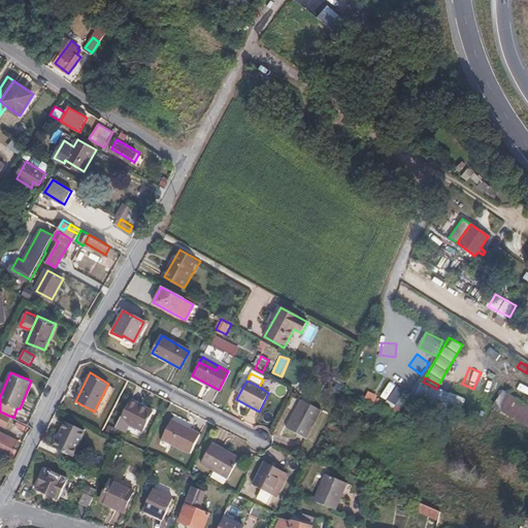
[(390,381),(381,398),(397,407),(406,390),(390,381)]
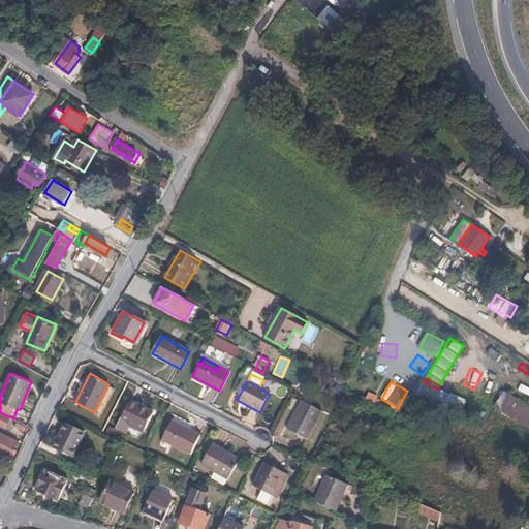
[(369,392),(368,400),(378,401),(379,394),(369,392)]
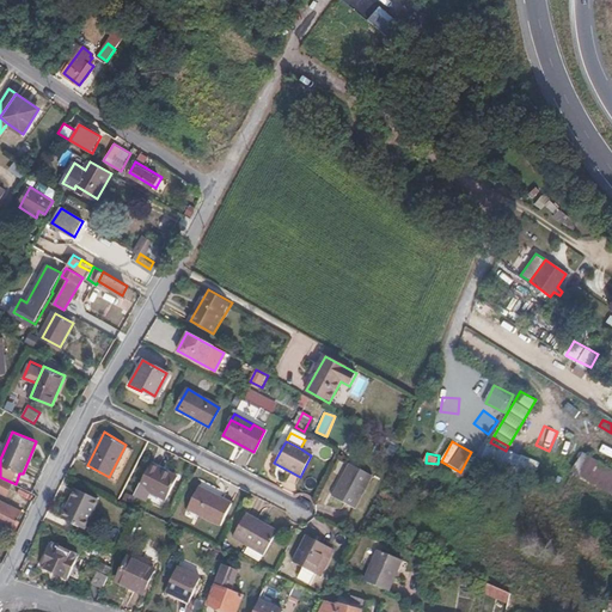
[(574,479),(611,499),(611,475),(585,460),(574,479)]
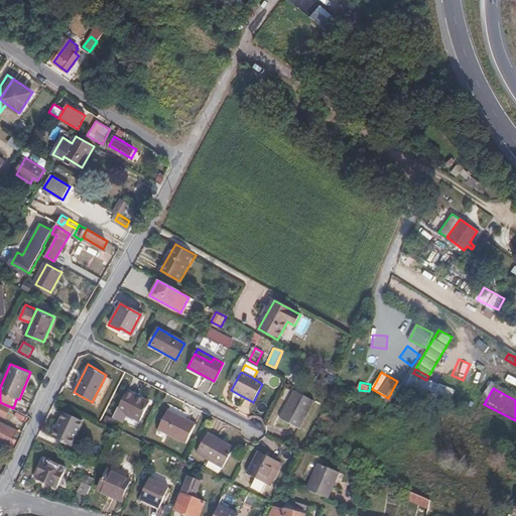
[(138,420),(148,402),(127,389),(116,408),(138,420)]
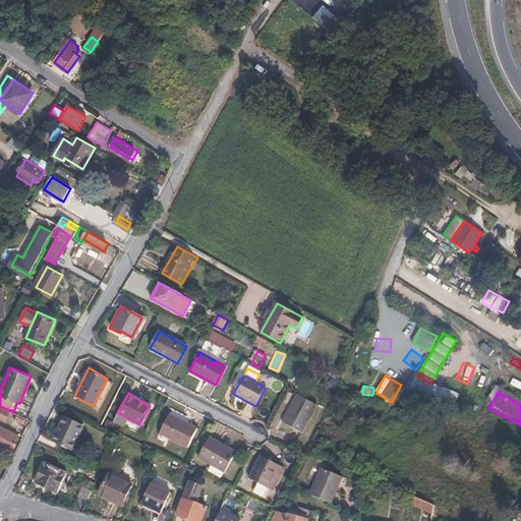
[(302,433),(316,406),(297,395),(283,422),(302,433)]
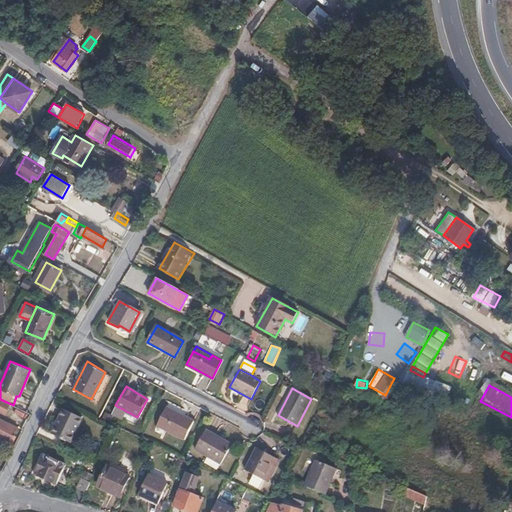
[(0,412),(5,415),(11,404),(0,399),(0,412)]
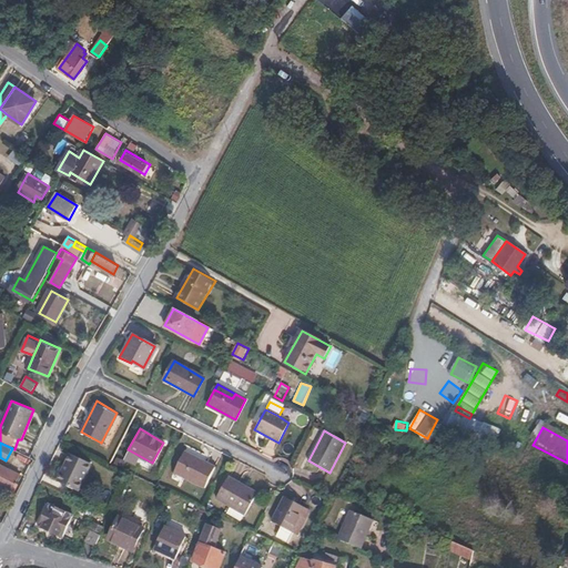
[(214,467),(183,450),(173,472),(203,487),(214,467)]
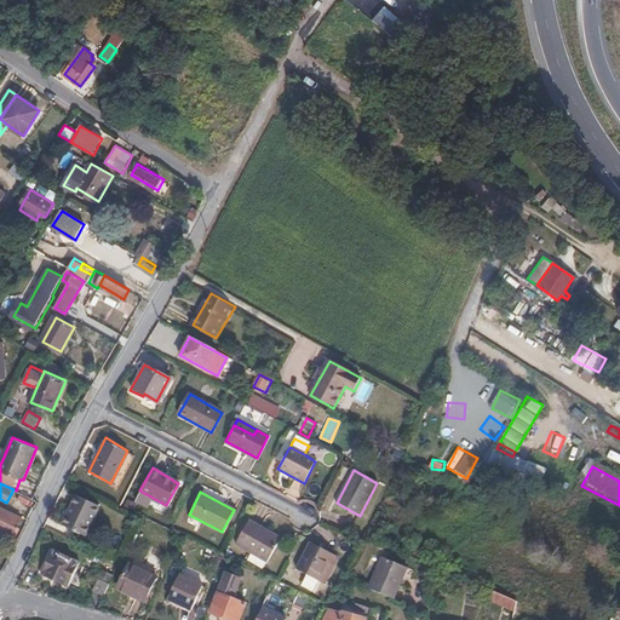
[(98,506),(76,495),(62,523),(84,535),(98,506)]
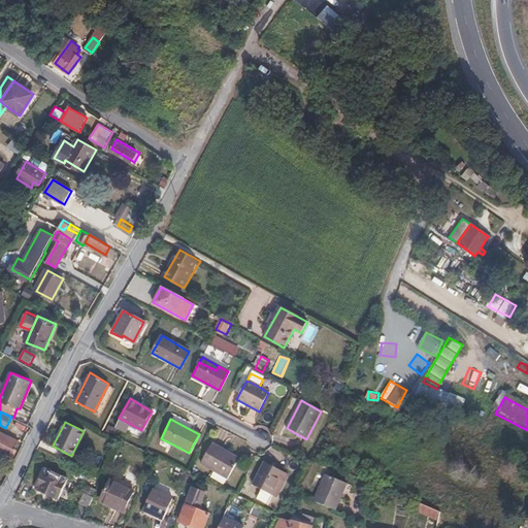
[(19,441),(0,431),(0,450),(13,457),(18,449),(14,448),(19,441)]
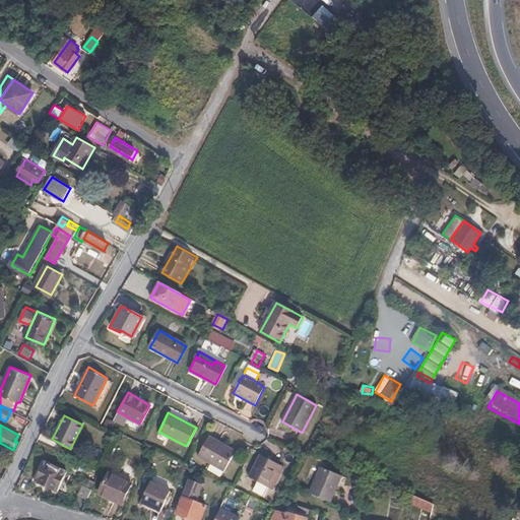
[(218,442),(208,436),(197,456),(223,471),(234,451),(218,443),(218,442)]
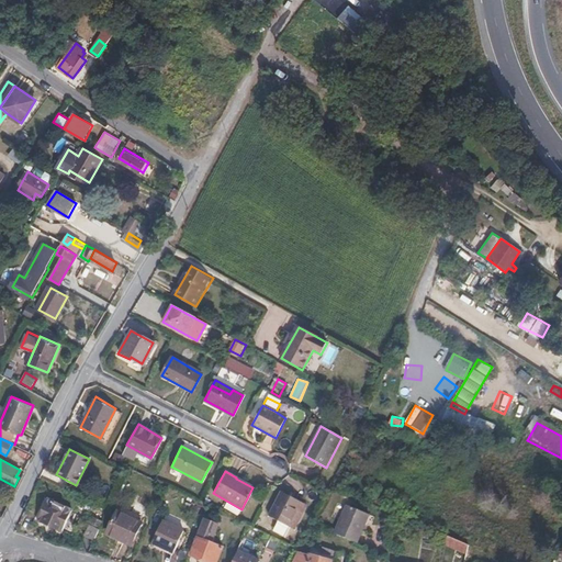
[(519,504),(525,491),(497,478),(492,491),(519,504)]
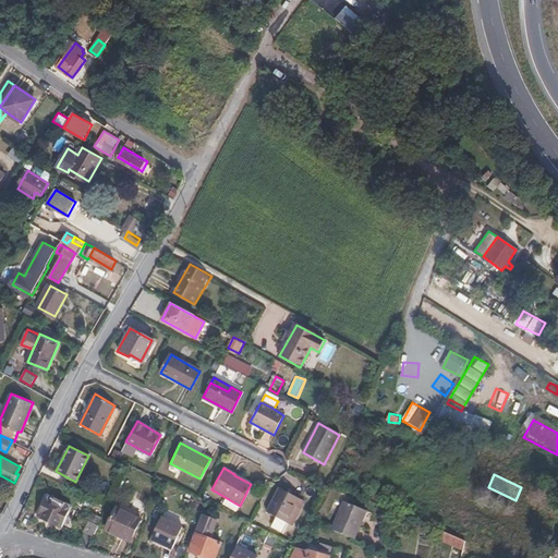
[(290,525),(302,502),(286,494),(287,490),(279,486),(266,511),(290,525)]
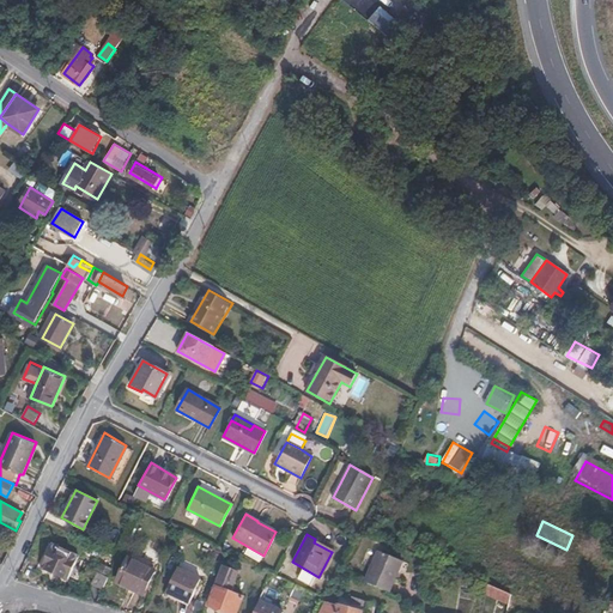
[(77,554),(53,542),(42,566),(67,578),(68,576),(73,578),(79,566),(78,563),(74,560),(77,554)]
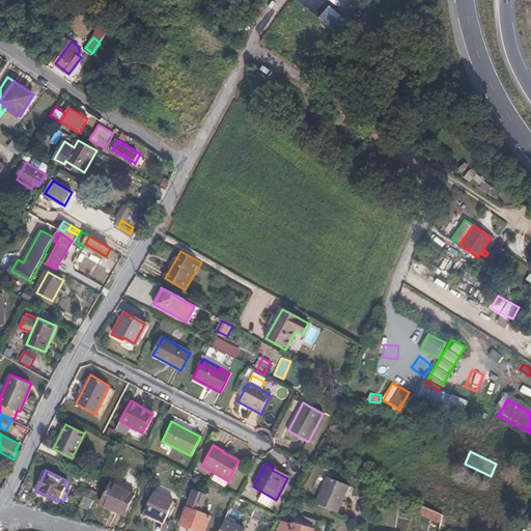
[(337,512),(348,486),(328,476),(316,503),(337,512)]
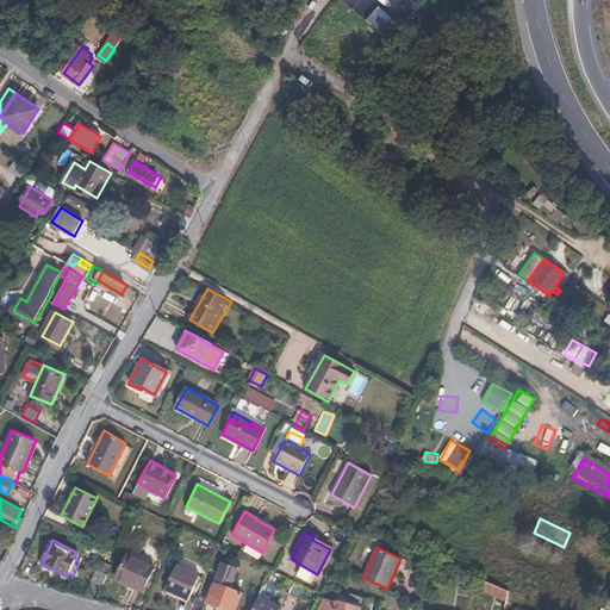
[(143,592),(154,568),(128,555),(117,577),(135,585),(134,589),(143,592)]
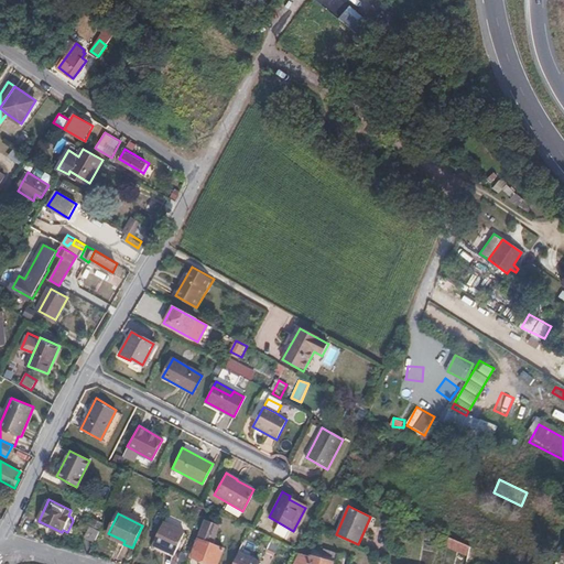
[(481,523),(458,513),(447,538),(470,548),(481,523)]
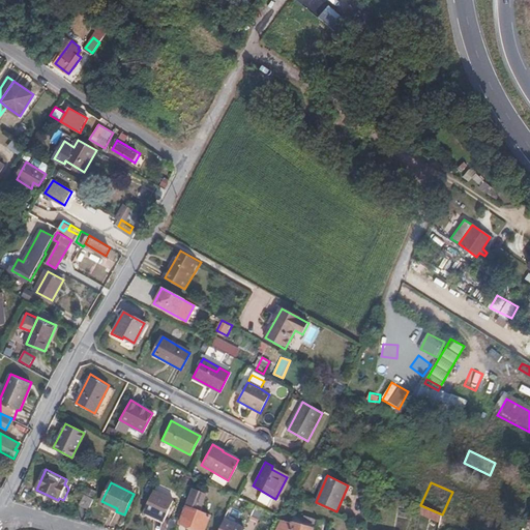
[(180,522),(197,529),(204,529),(210,517),(199,511),(205,495),(193,490),(180,522)]
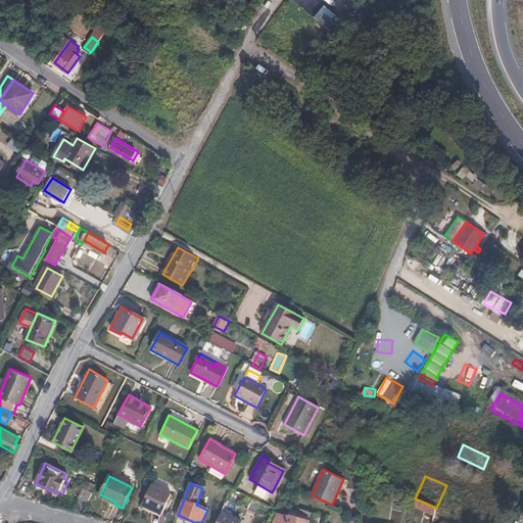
[(171,496),(152,486),(143,505),(161,515),(171,496)]
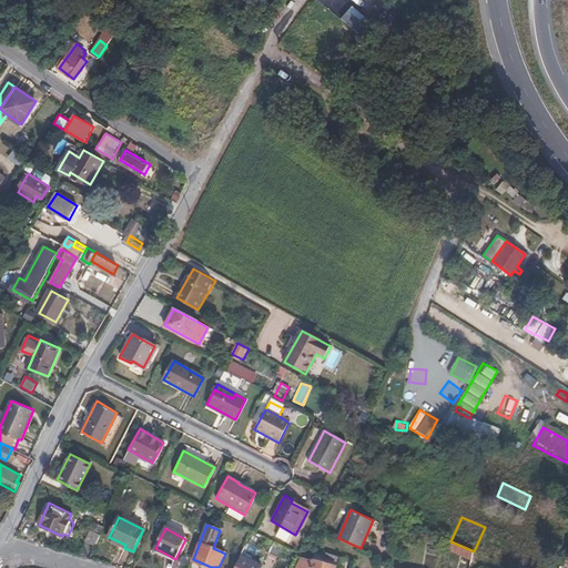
[(90,534),(84,545),(93,549),(98,539),(90,534)]
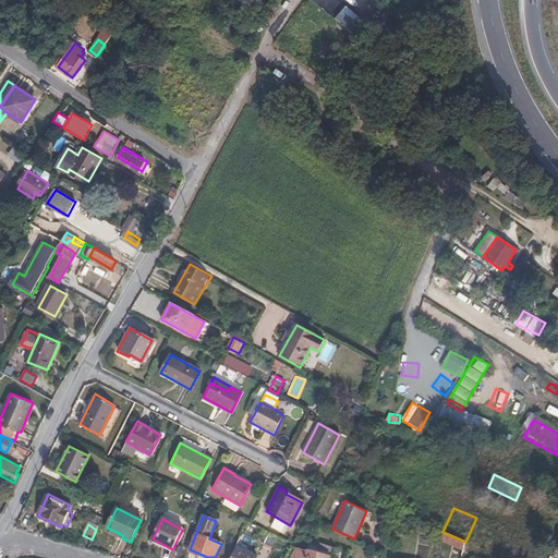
[(273,549),(279,536),(268,532),(263,544),(273,549)]
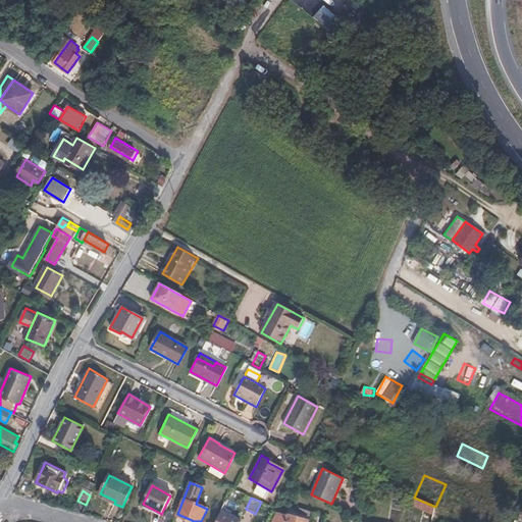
[(435,507),(415,498),(414,505),(433,513),(435,507)]
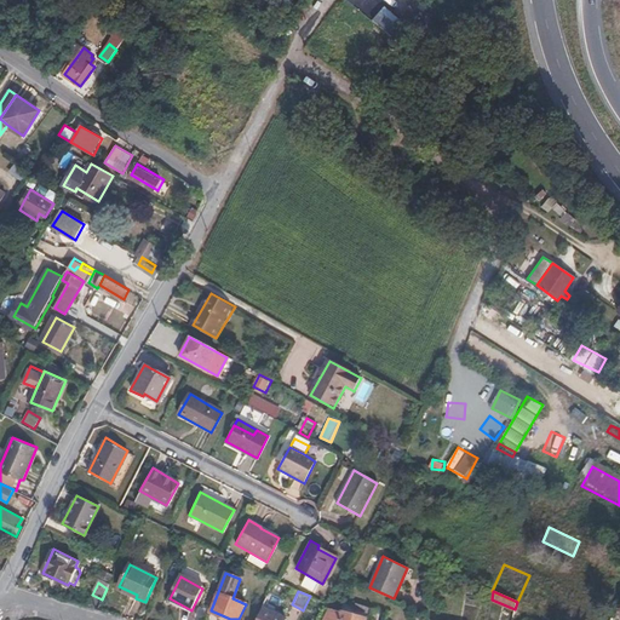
[(366,612),(367,607),(355,602),(352,608),(366,612)]
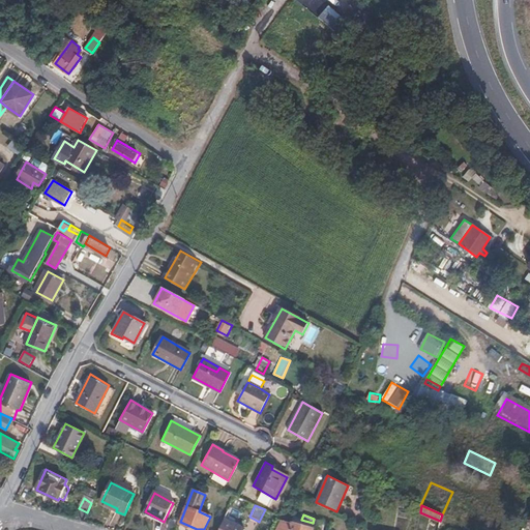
[(223,520),(218,529),(242,529),(243,529),(223,520)]
